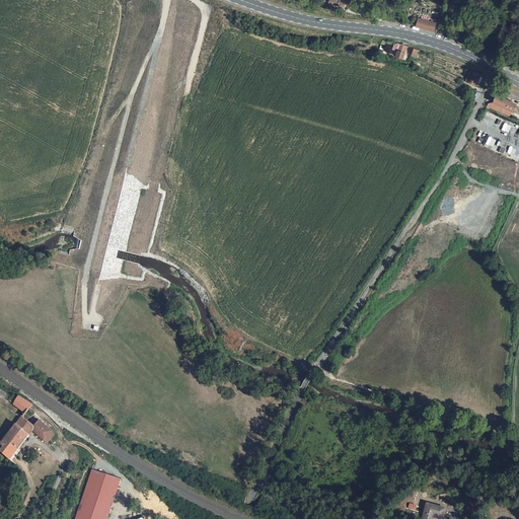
[(421,20),(419,19),(416,26),(428,29),(433,31),(435,23),(428,21),(421,20)]
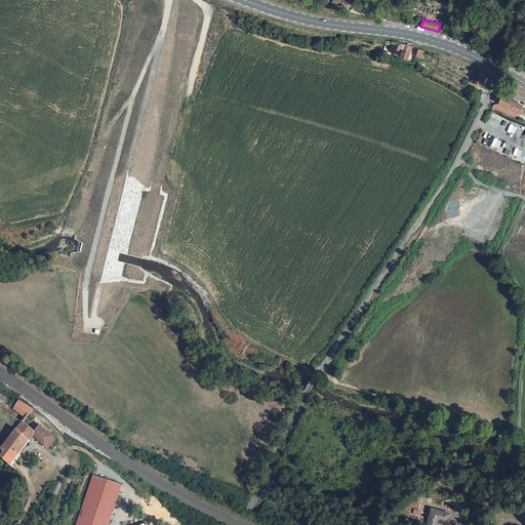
[(412,46),(405,44),(401,57),(407,59),(412,46)]
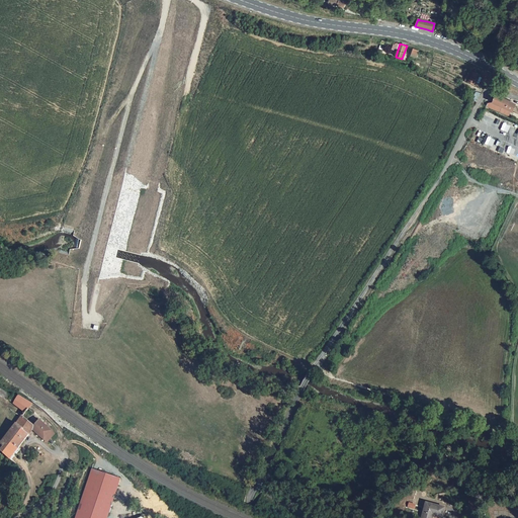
[(413,57),(416,58),(419,51),(413,49),(410,58),(412,58),(413,57)]
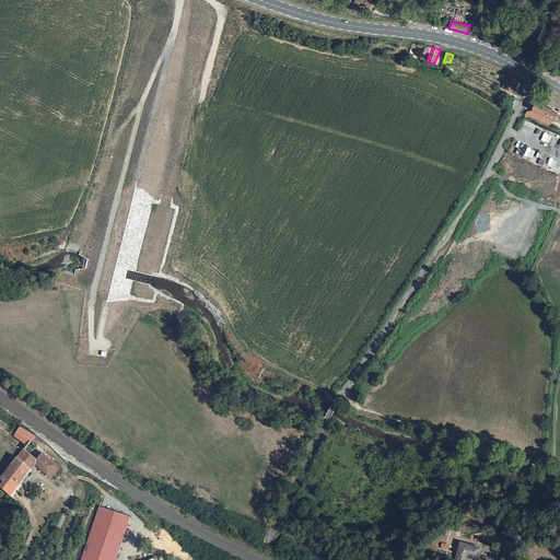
[(509,76),(503,88),(512,92),(513,90),(520,93),(521,91),(525,93),(529,88),(524,84),(518,81),(517,80),(513,78),(509,76)]
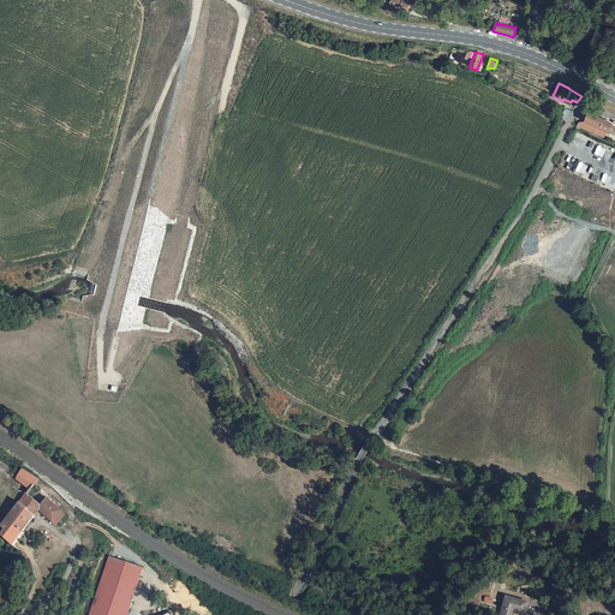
[(613,124),(589,113),(585,121),(596,126),(609,132),(613,124)]
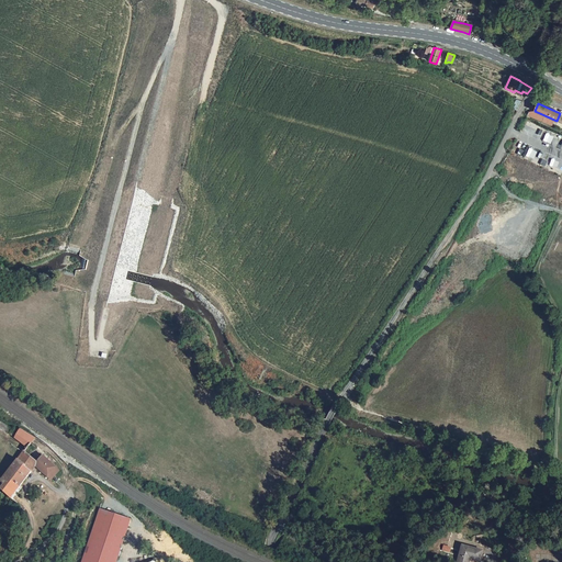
[(542,122),(544,115),(535,111),(529,112),(527,115),(542,122)]
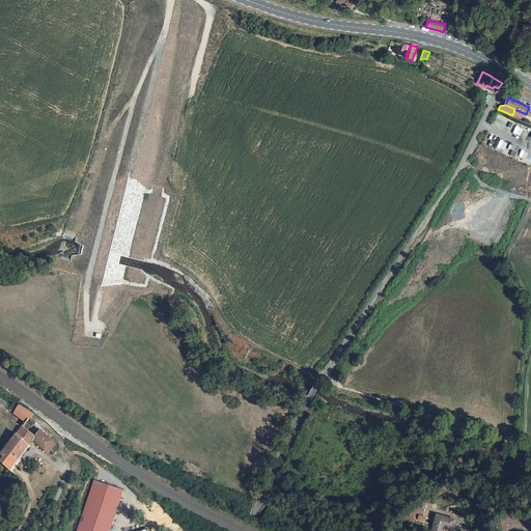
[(503,127),(505,119),(498,117),(496,124),(503,127)]
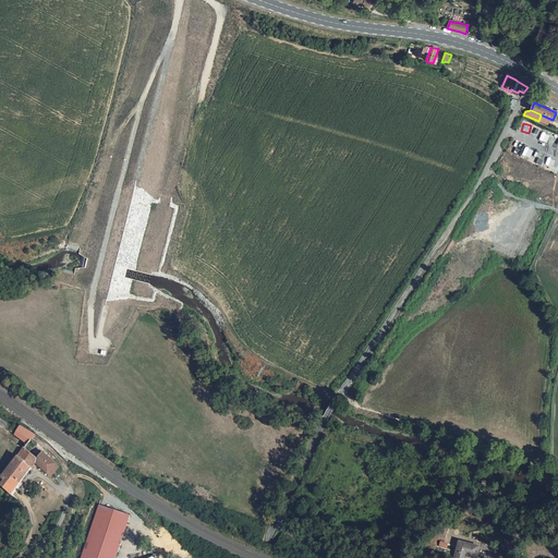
[(533,237),(543,215),(534,211),(524,233),(533,237)]
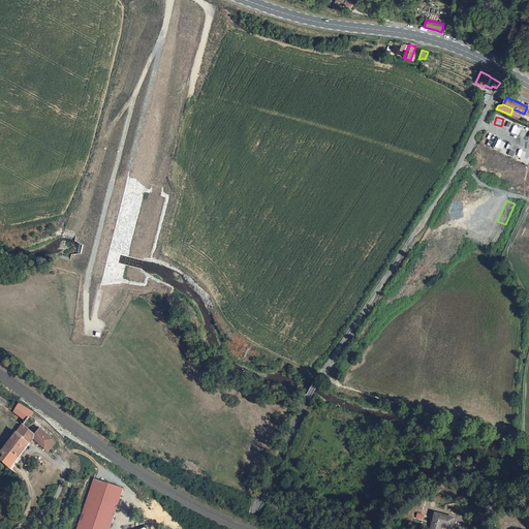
[(495,224),(489,239),(496,243),(502,228),(495,224)]
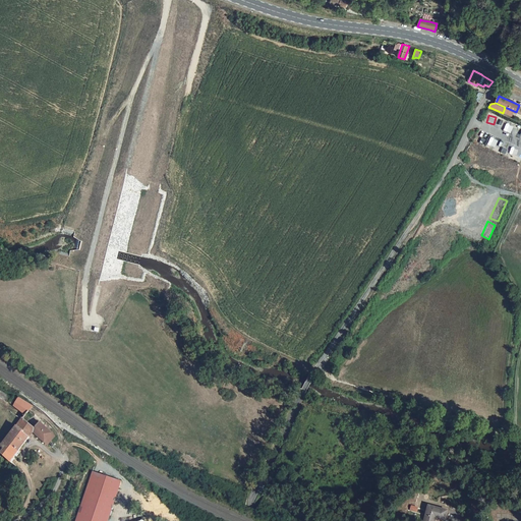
[(13,405),(16,402),(0,392),(0,397),(5,400),(13,405)]
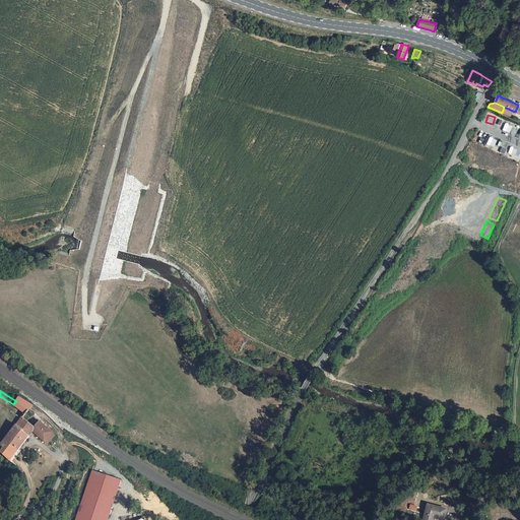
[(13,404),(25,414),(33,405),(20,396),(16,401),(13,404)]
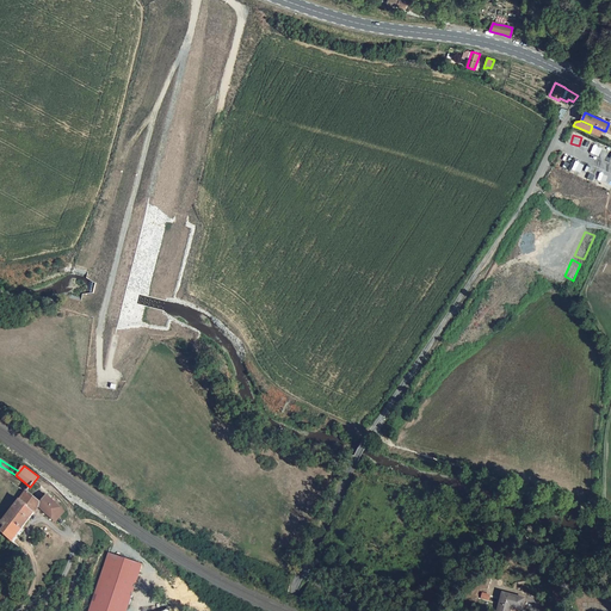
[(19,499),(34,512),(38,507),(39,501),(26,489),(24,493),(19,499)]
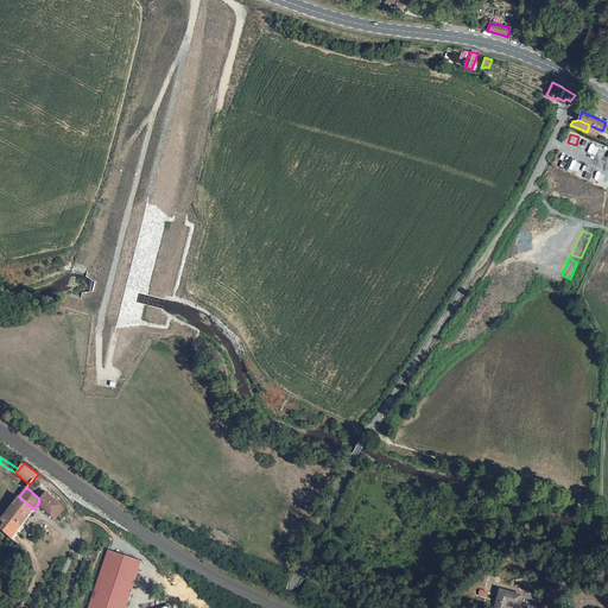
[(51,515),(59,506),(57,504),(48,494),(45,492),(39,499),(38,505),(51,515)]
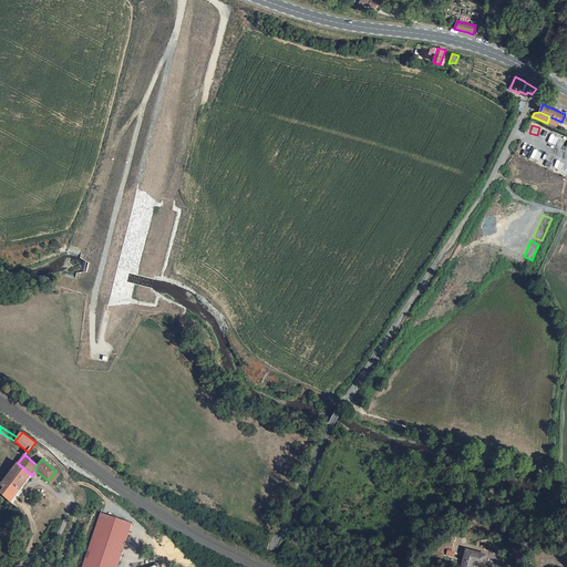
[(48,459),(44,461),(53,470),(55,467),(57,466),(48,459)]
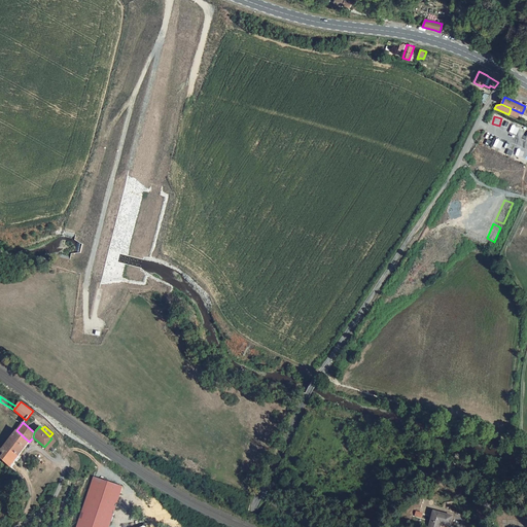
[(0,458),(0,459),(9,467),(29,442),(16,430),(0,451),(0,450),(0,458)]
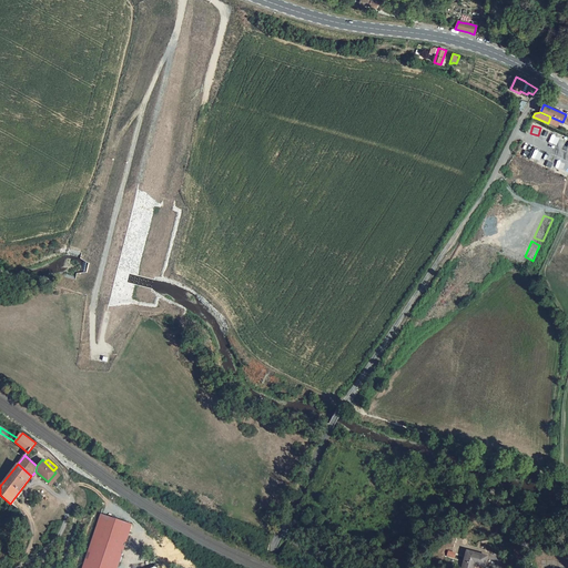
[(56,473),(48,482),(56,488),(59,485),(54,482),(60,476),(56,473)]
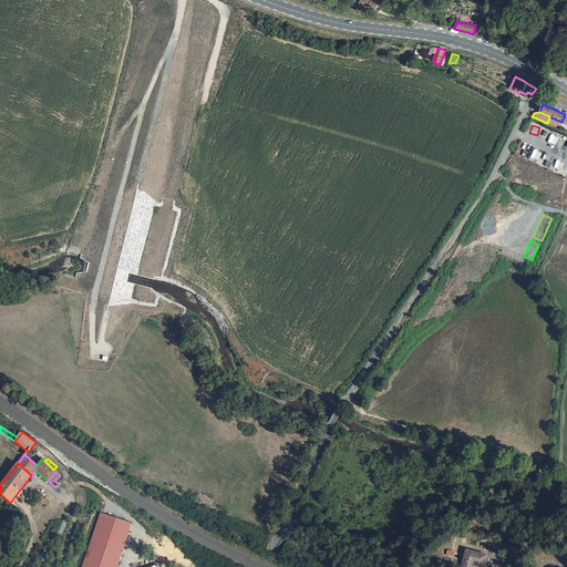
[(115,566),(130,521),(98,511),(81,566),(115,566)]
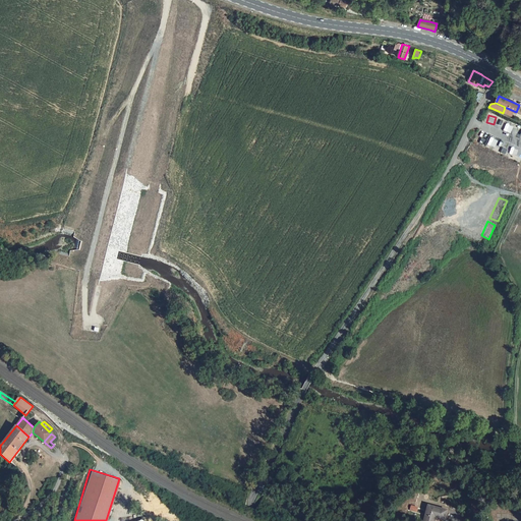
[(448,511),(428,506),(424,520),(432,520),(433,517),(436,517),(445,520),(448,511)]
